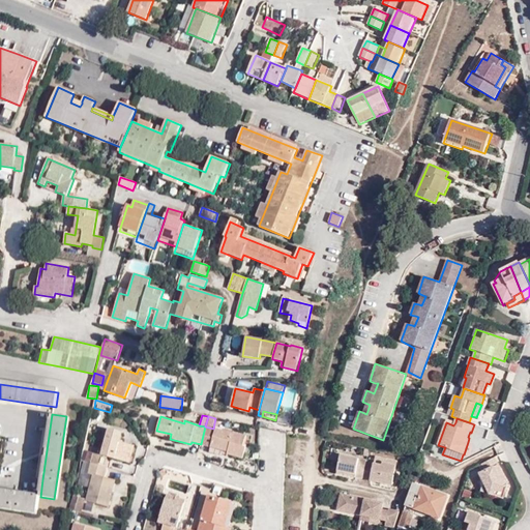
[(205,427),(201,444),(211,447),(209,452),(223,457),(225,451),(228,452),(228,453),(243,459),(246,447),(243,447),(246,436),(233,432),(233,434),(215,429),(215,430),(213,429),(205,427)]
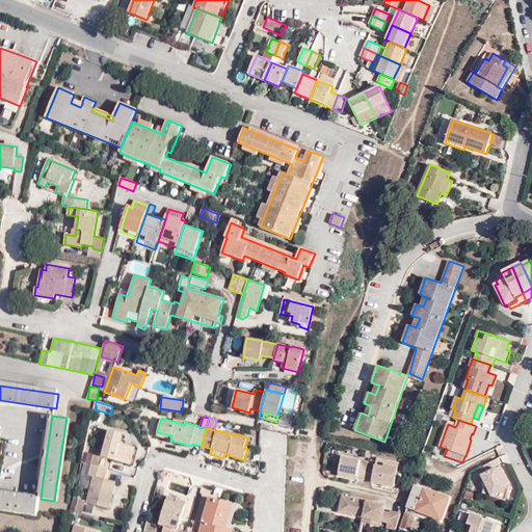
[(94,455),(90,464),(107,469),(110,459),(128,464),(132,447),(122,444),(124,434),(109,430),(102,457),(94,455)]
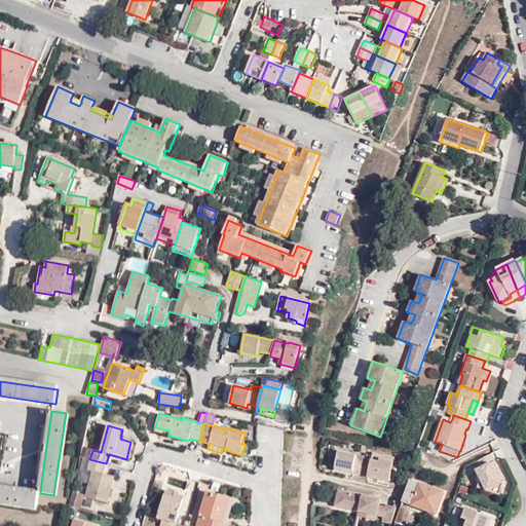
[(154,431),(168,436),(170,430),(155,427),(154,431)]
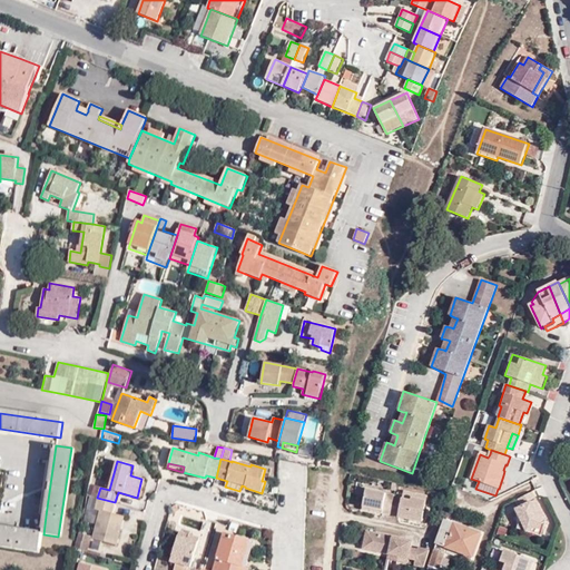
[(510,479),(503,475),(499,489),(505,492),(510,479)]
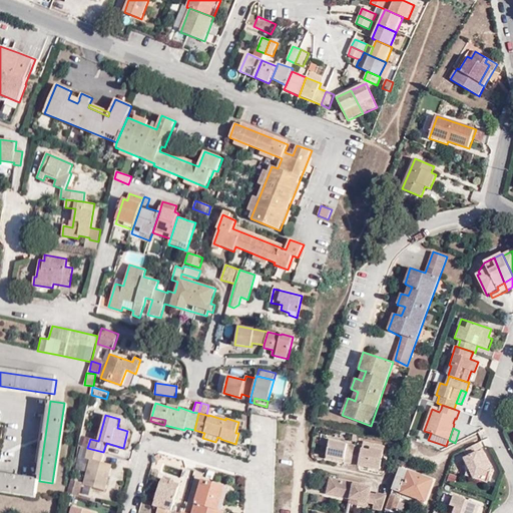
[(131,432),(127,431),(123,448),(126,448),(131,432)]
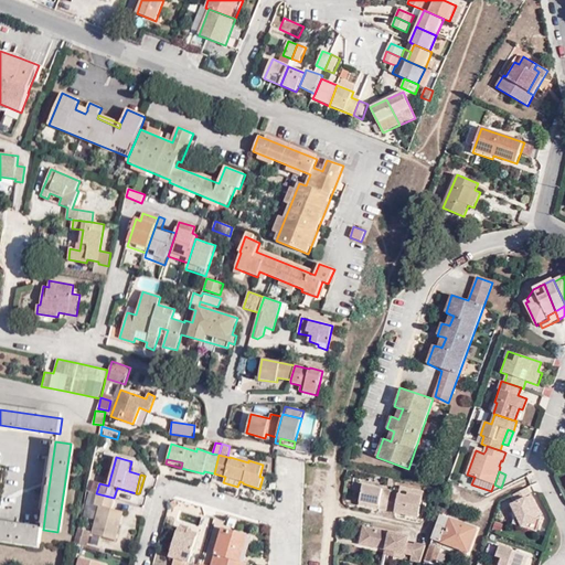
[(418,518),(423,496),(408,492),(407,496),(391,492),(391,490),(363,484),(360,505),(418,518)]
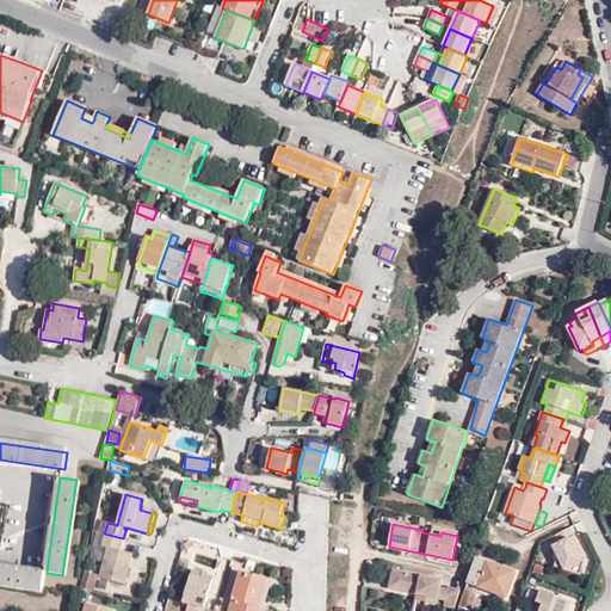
[(586,560),(571,528),(555,536),(559,543),(553,545),(557,557),(555,567),(581,576),(586,560)]
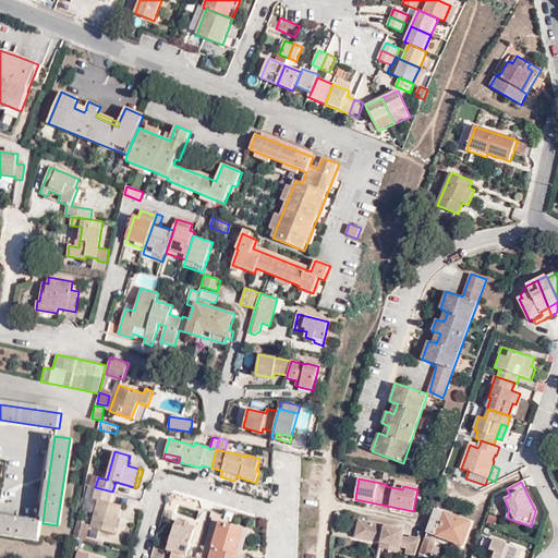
[(112,492),(95,487),(93,498),(98,499),(91,528),(114,534),(122,506),(110,502),(112,492)]
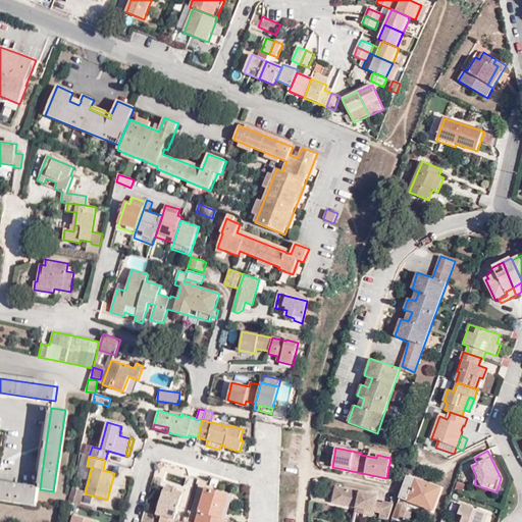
[(440,488),(408,477),(394,517),(403,520),(410,502),(433,510),(440,488)]
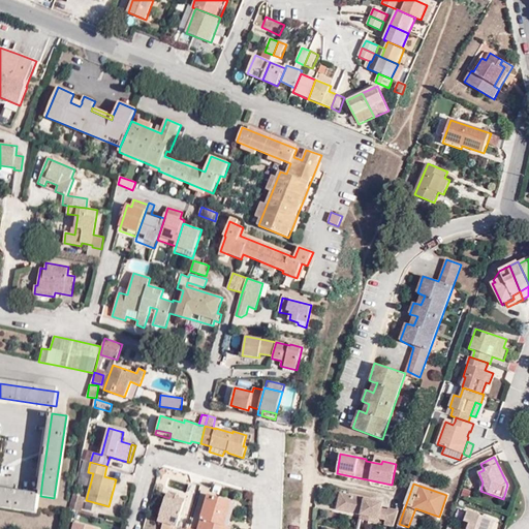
[(0,503),(37,509),(39,495),(18,491),(0,488),(0,503)]
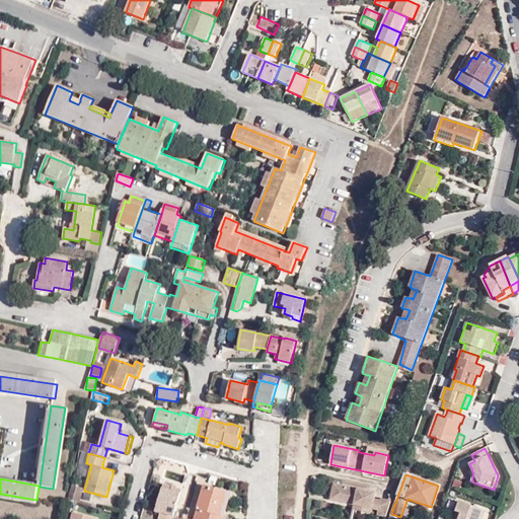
[(461,482),(454,478),(451,487),(458,489),(461,482)]
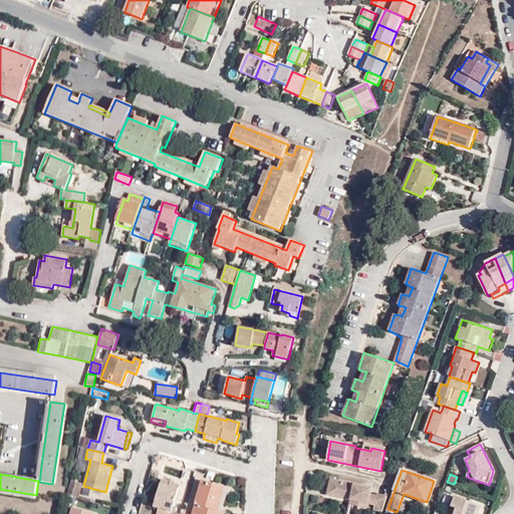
[(217,513),(225,487),(203,480),(192,513),(217,513)]
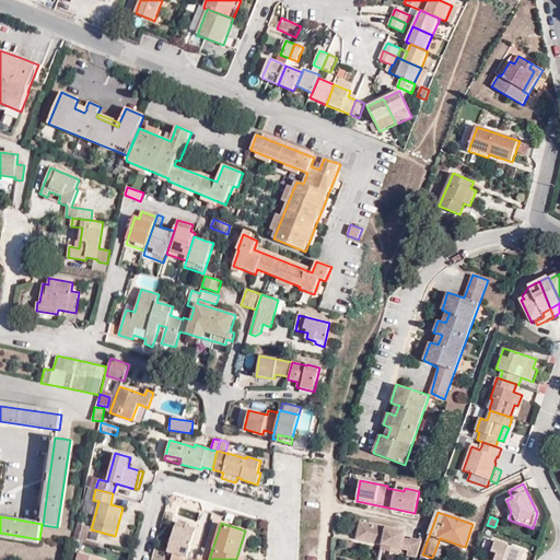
[(361,538),(364,524),(361,523),(357,540),(384,546),(384,543),(361,538)]
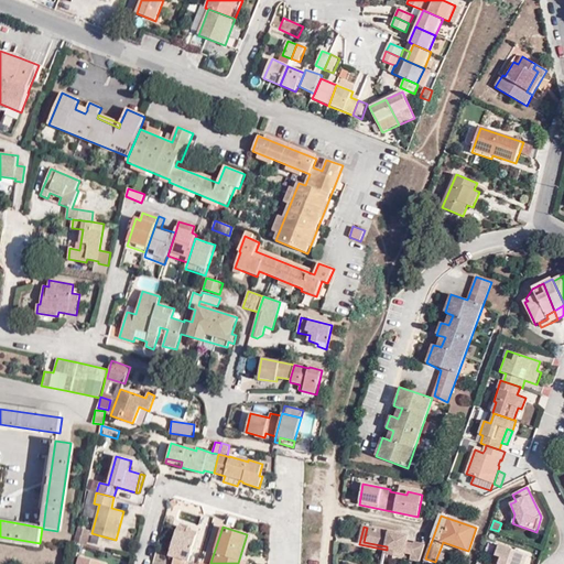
[(77,528),(74,542),(82,544),(85,530),(77,528)]
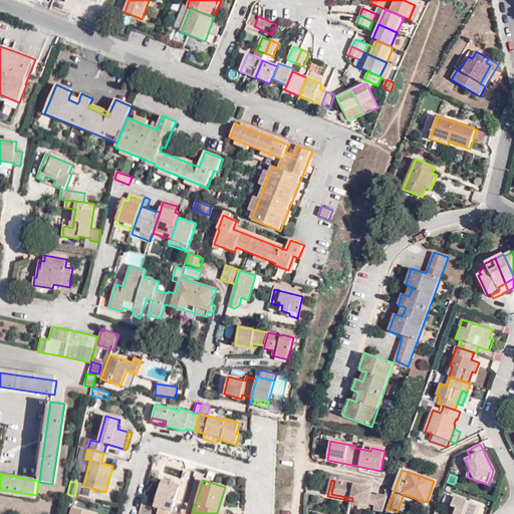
[(373,510),(382,512),(388,496),(377,494),(376,496),(371,495),(372,489),(334,481),(331,494),(352,498),(352,501),(351,505),(368,509),(369,505),(374,506),(373,510)]
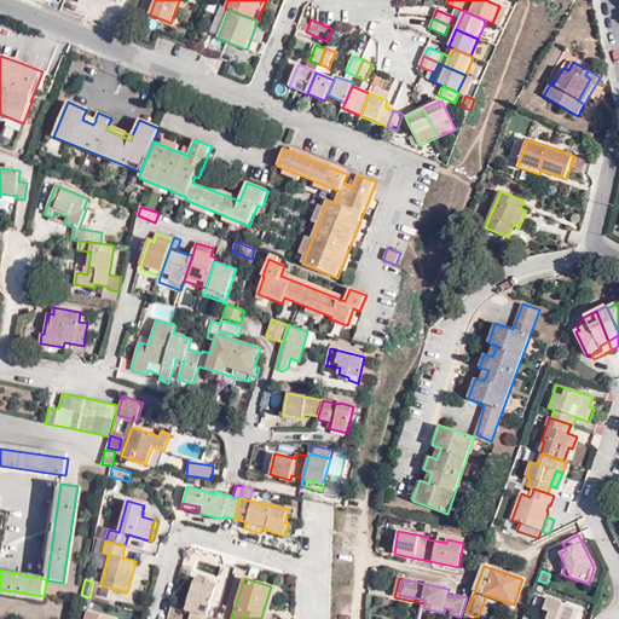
[(217,618),(208,617),(218,584),(204,580),(204,584),(194,582),(185,611),(191,613),(189,618),(217,618)]
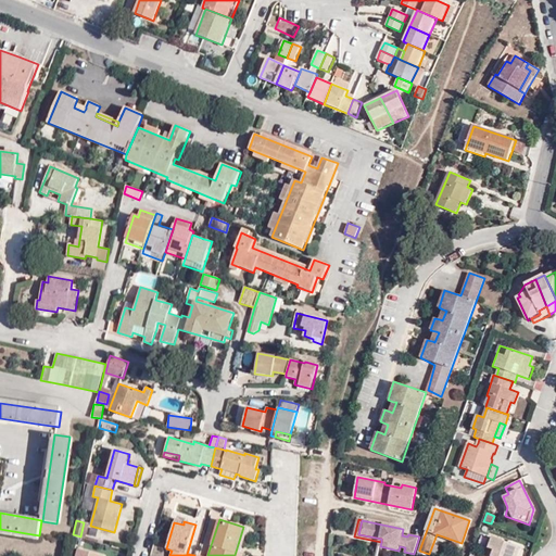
[(243,527),(235,555),(242,555),(243,554),(239,553),(247,528),(243,527)]
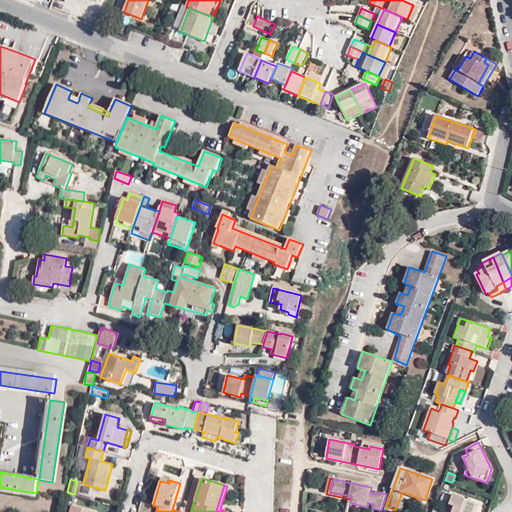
[(0,487),(0,491),(36,497),(36,493),(0,487)]
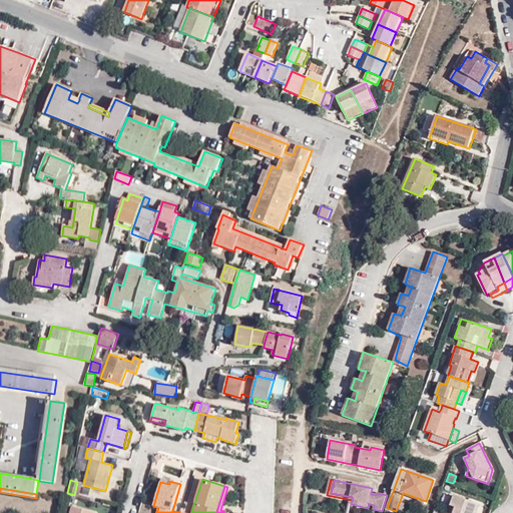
[(477,512),(480,504),(454,495),(451,506),(456,507),(453,512),(477,512)]
